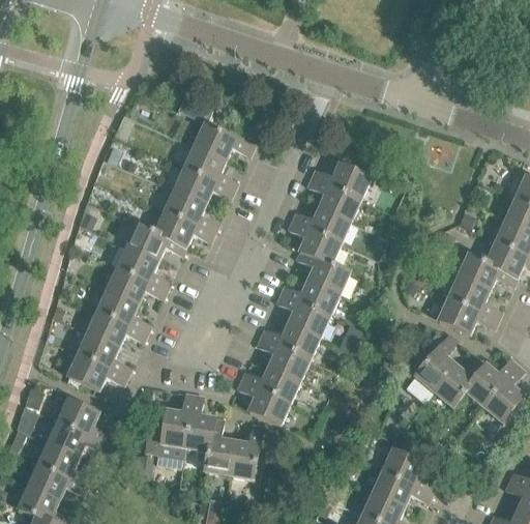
[(184,94),(178,108),(207,120),(212,108),(184,94)]
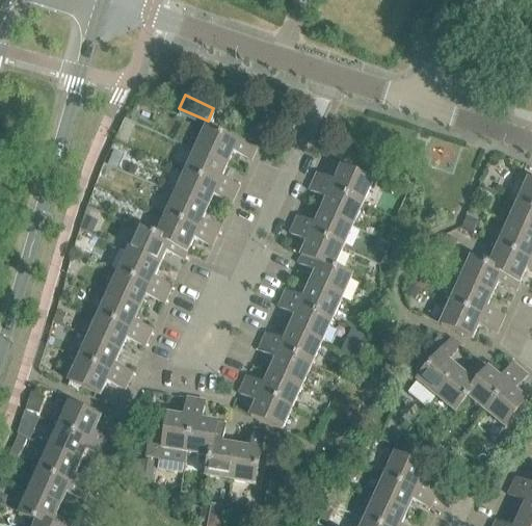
[(138,111),(135,117),(151,125),(154,119),(138,111)]
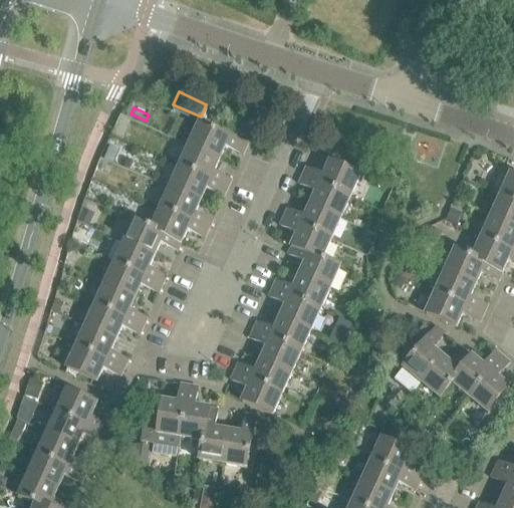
[(111,130),(122,135),(126,124),(115,119),(111,130)]
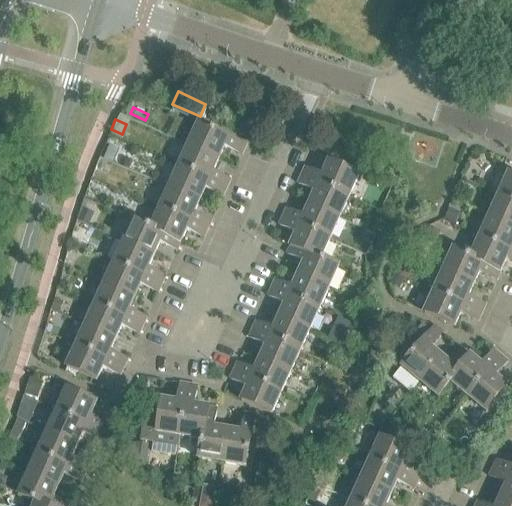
[(188,141),(218,155),(224,142),(241,150),(245,140),(198,119),(188,141)]
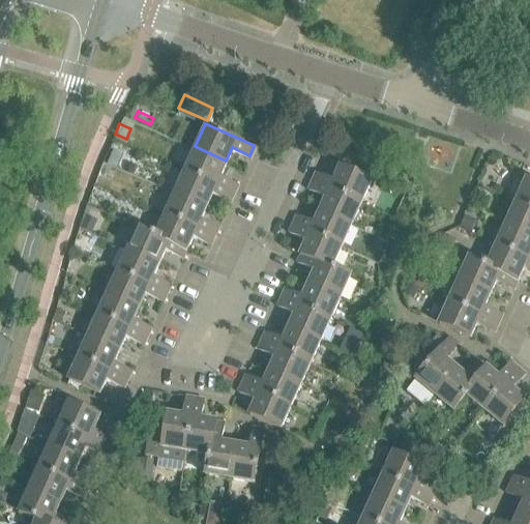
[(116,163),(122,149),(112,144),(106,158),(116,163)]
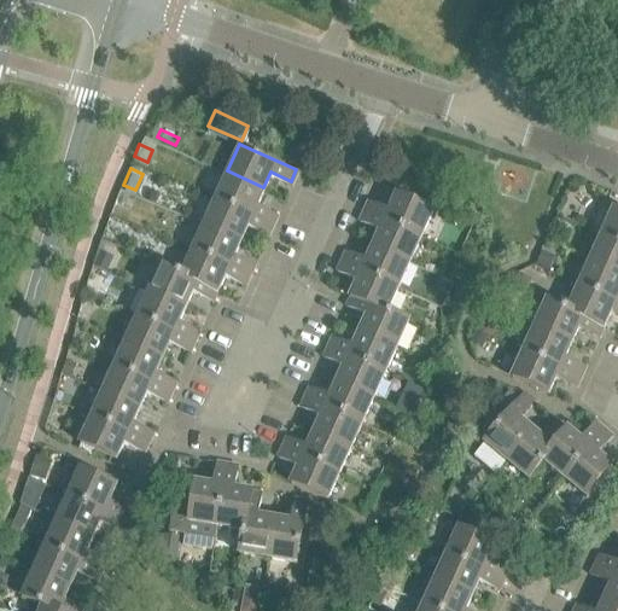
[(256,202),(263,187),(227,170),(216,196),(273,221),(278,211),(256,202)]
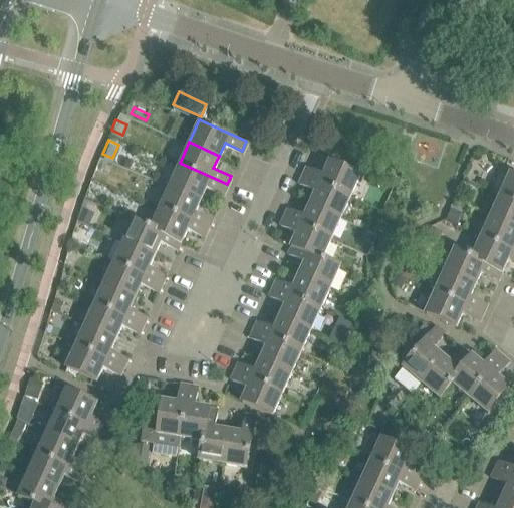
[(302,172),(349,193),(359,172),(329,158),(323,170),(306,162),(302,172)]
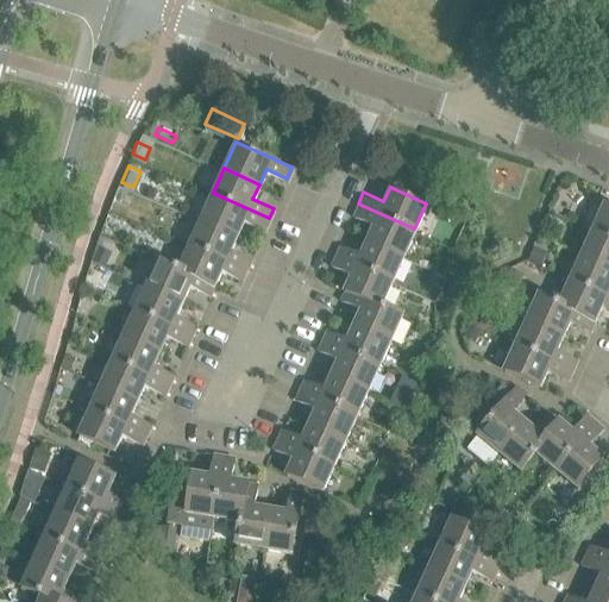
[(213,193),(201,217),(237,233),(244,219),(264,229),(269,218),(213,193)]
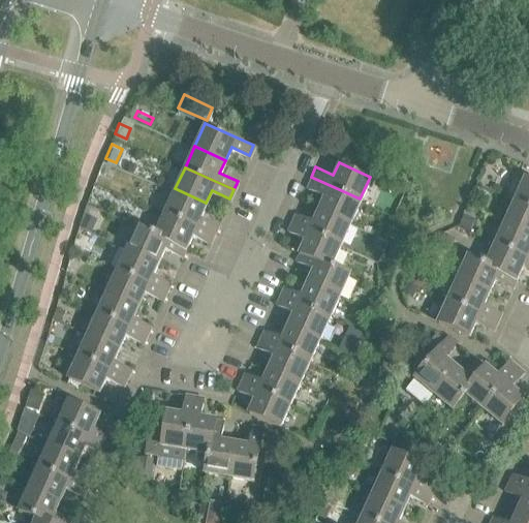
[(516,196),(528,203),(528,177),(525,175),(516,196)]
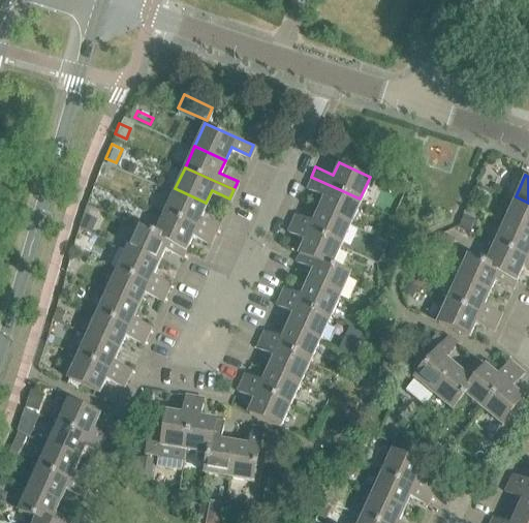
[(324,193),(319,206),(350,220),(360,198),(311,177),(307,185),(324,193)]
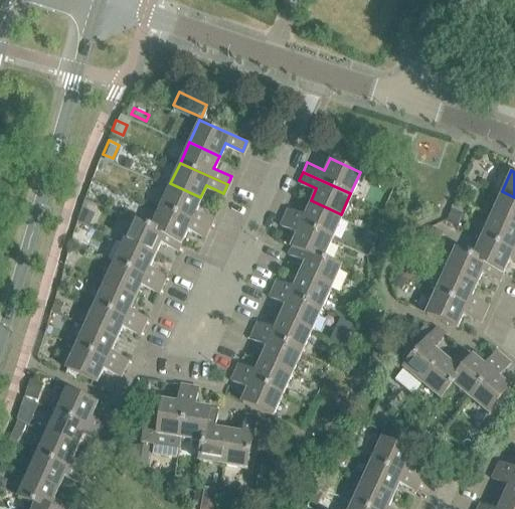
[(195,209),(200,197),(170,183),(161,204),(208,225),(212,217),(195,209)]
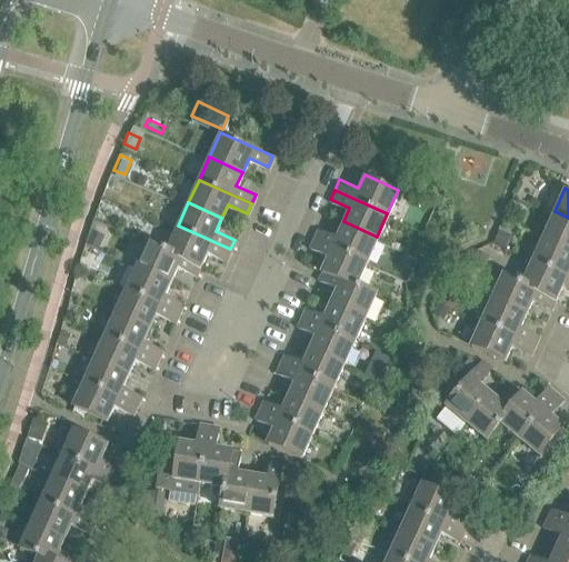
[(568,218),(555,211),(543,236),(568,247),(568,218)]
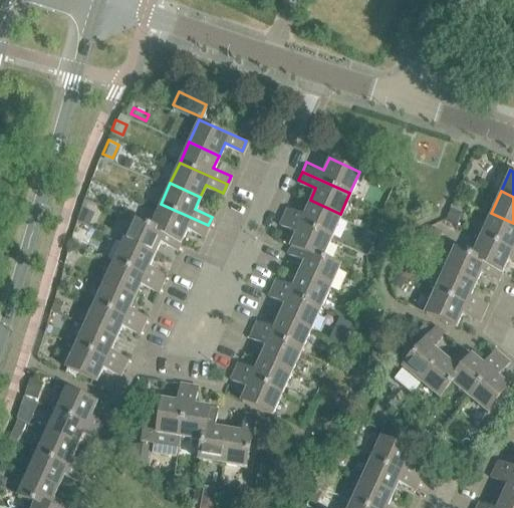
[(287,204),(283,213),(330,235),(340,214),(310,200),(304,213),(287,204)]
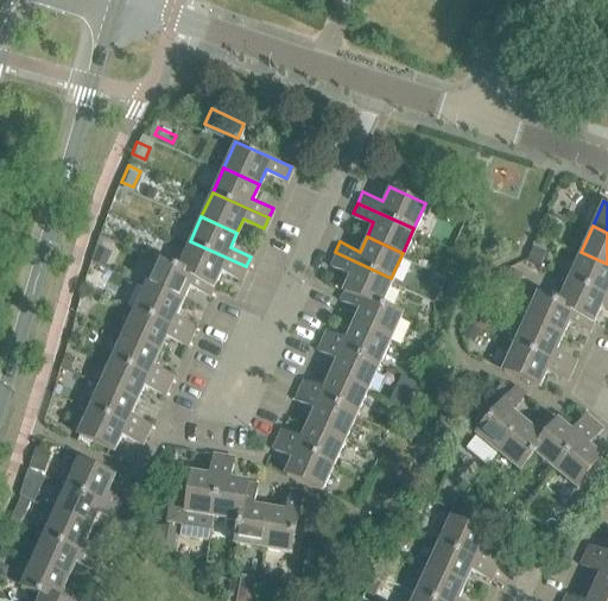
[(111,247),(107,245),(99,241),(92,255),(105,261),(111,247)]
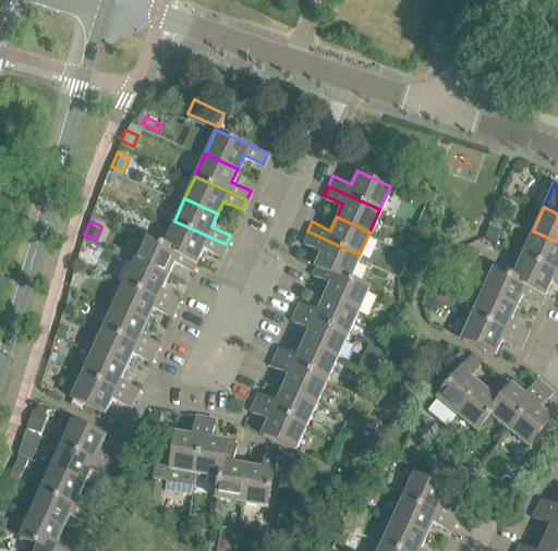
[(221,254),(226,244),(174,221),(165,242),(197,257),(203,245),(221,254)]
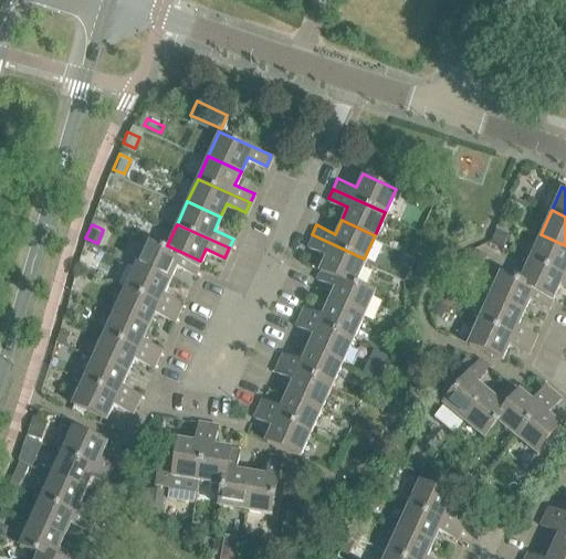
[(496,224),(491,236),(503,242),(509,230),(496,224)]
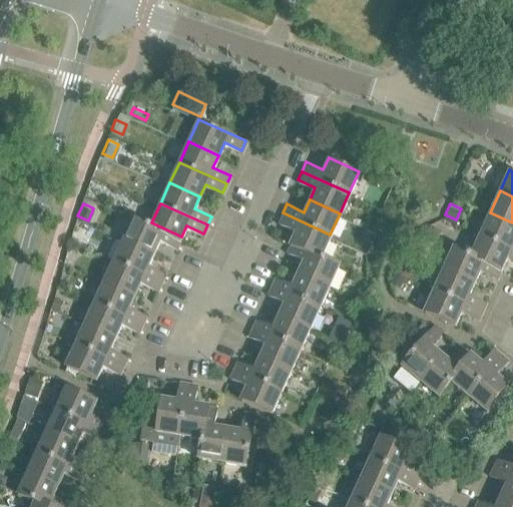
[(321,254),(330,234),(283,212),(279,221),(296,229),(291,240),(321,254)]
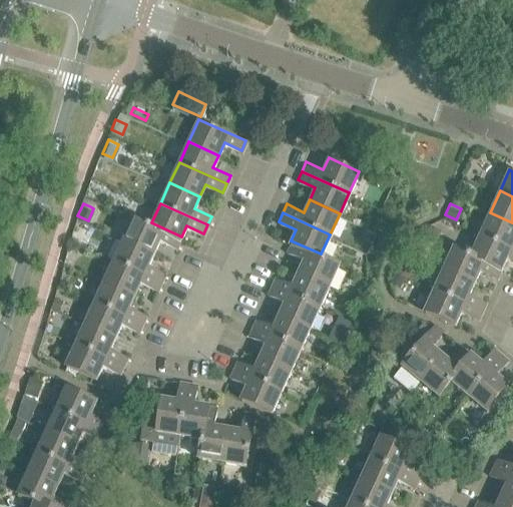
[(512,222),(490,212),(480,233),(512,247),(512,222)]
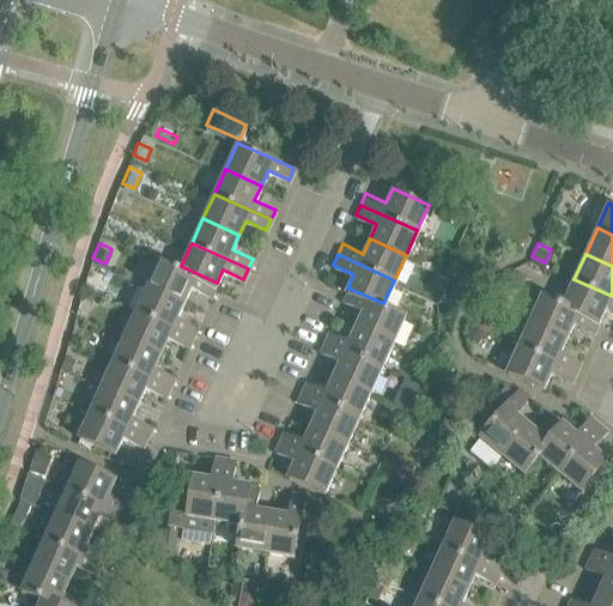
[(217,283),(181,266),(161,256),(147,284),(184,301),(192,286),(211,295),(217,283)]
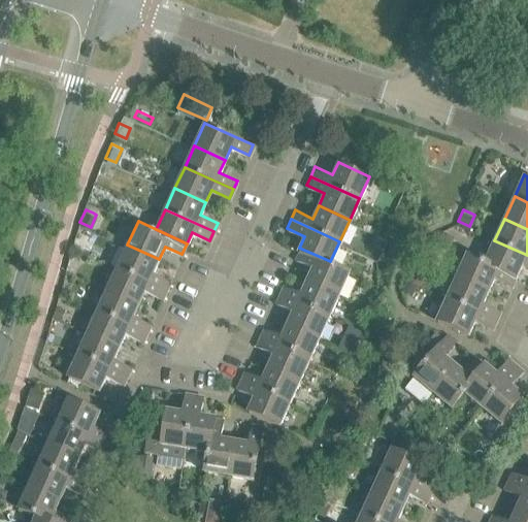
[(450,245),(454,233),(442,228),(437,238),(450,245)]
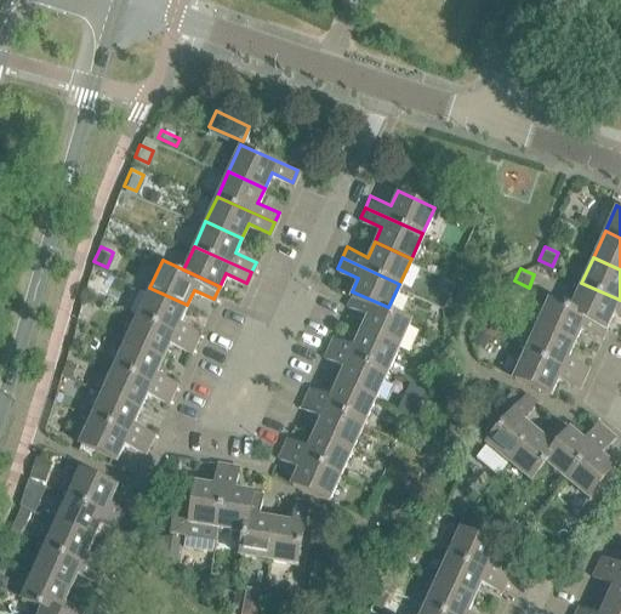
[(620,300),(581,283),(571,306),(608,322),(614,310),(620,312),(620,300)]
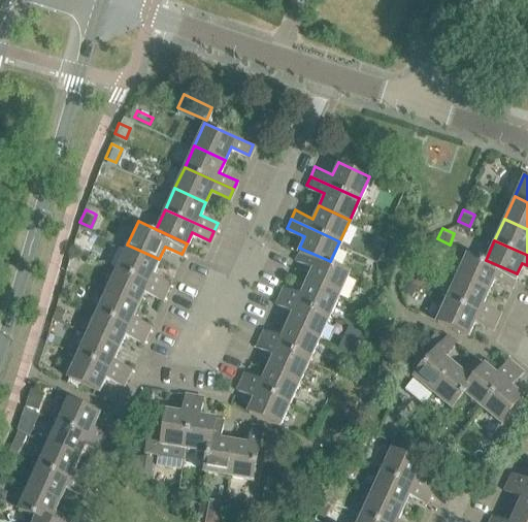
[(153,272),(159,259),(127,245),(118,267),(166,289),(170,280),(153,272)]
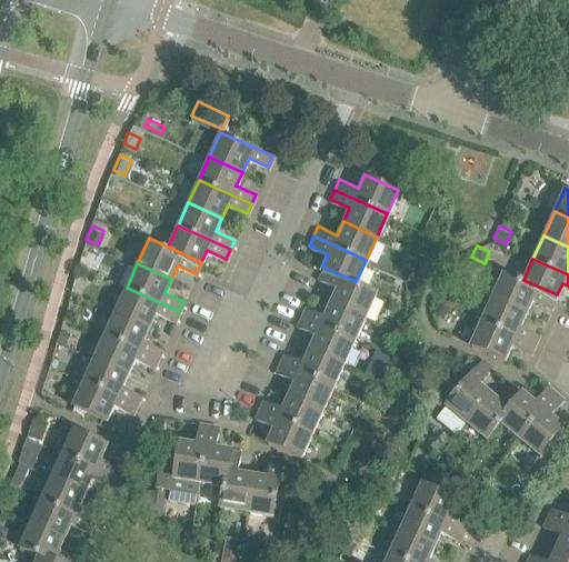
[(338,287),(331,300),(365,314),(376,290),(356,281),(322,267),(318,277),(338,287)]
